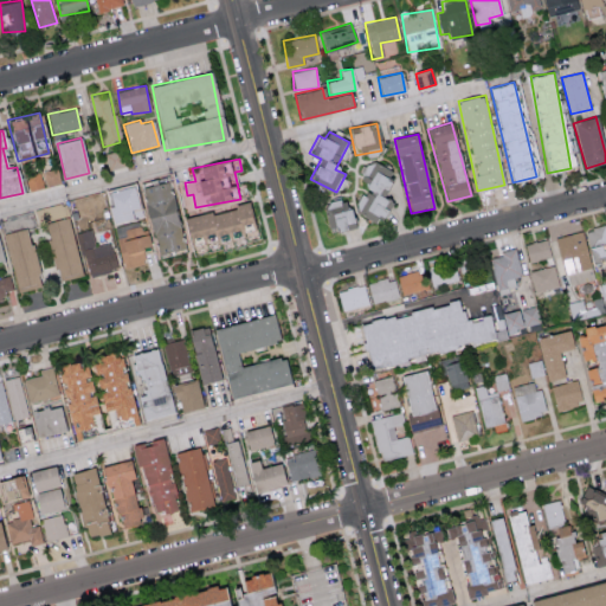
[(381,198),(393,171),(371,161),(359,187),(362,188),(353,212),(379,224),(388,200),(381,198)]
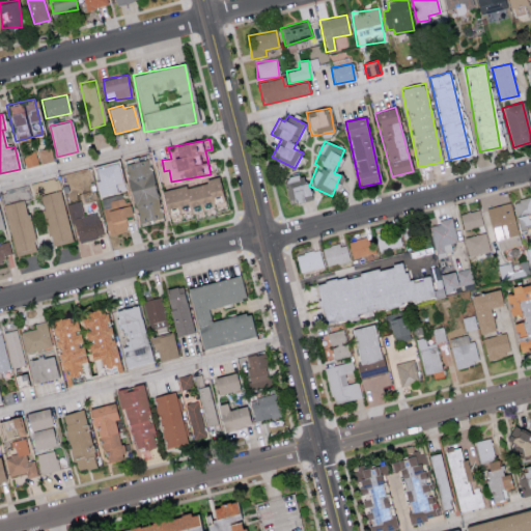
[(40,163),(53,161),(50,146),(37,149),(40,163)]
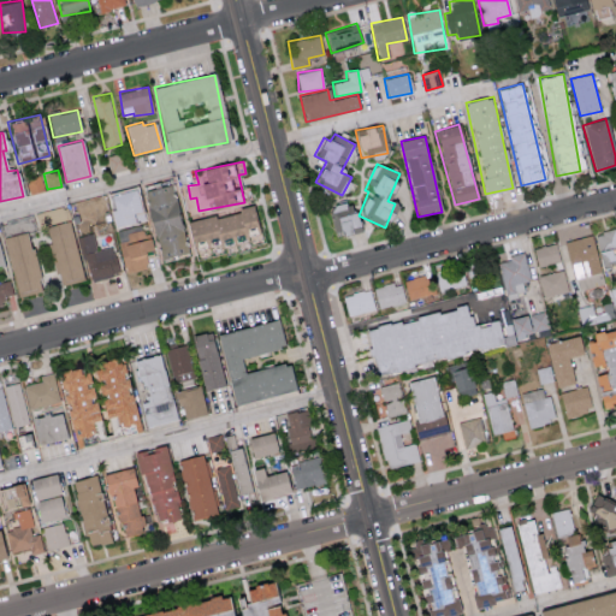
[(25,178),(29,194),(46,190),(41,173),(25,178)]
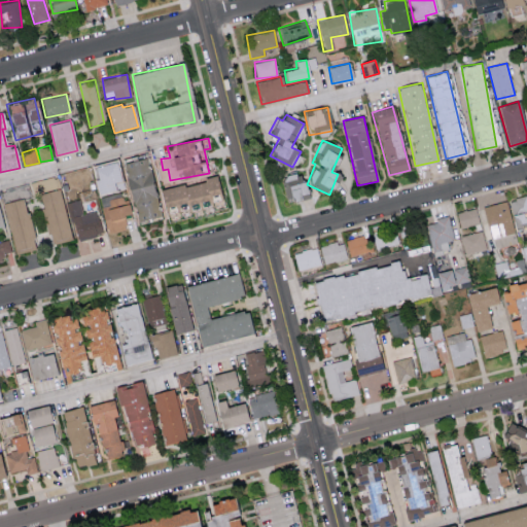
[(137,222),(160,217),(145,157),(121,163),(137,222)]
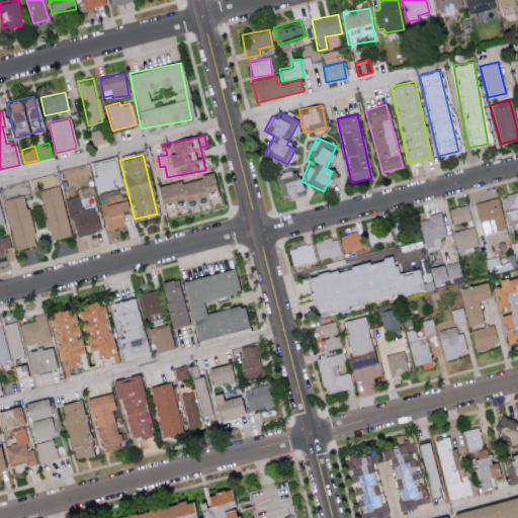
[(119,172),(115,158),(101,161),(105,176),(119,172)]
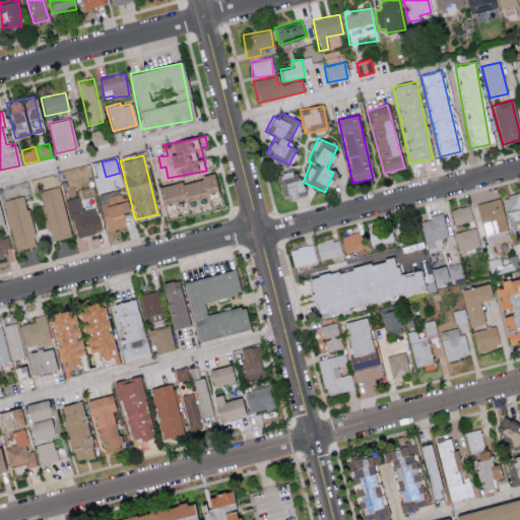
[(296,170),(277,175),(283,198),(302,194),(296,170)]
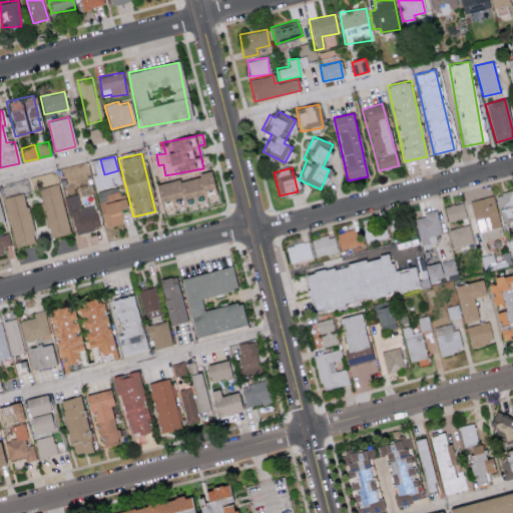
[(28,177),(32,191),(37,190),(48,237),(69,233),(55,171),(28,177)]
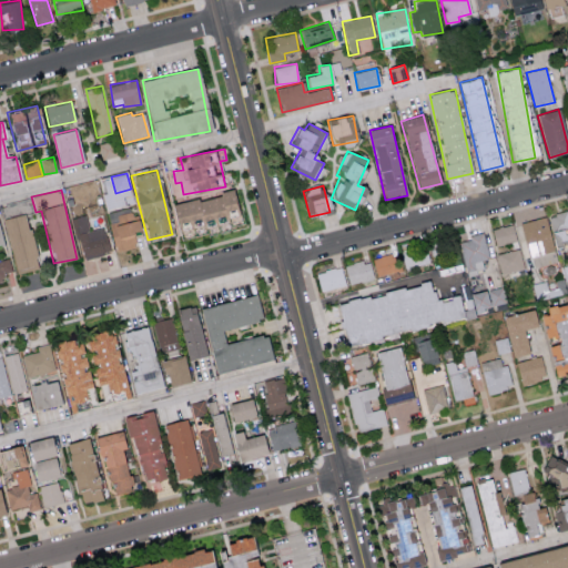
[(172,204),(176,226),(236,214),(232,192),(172,204)]
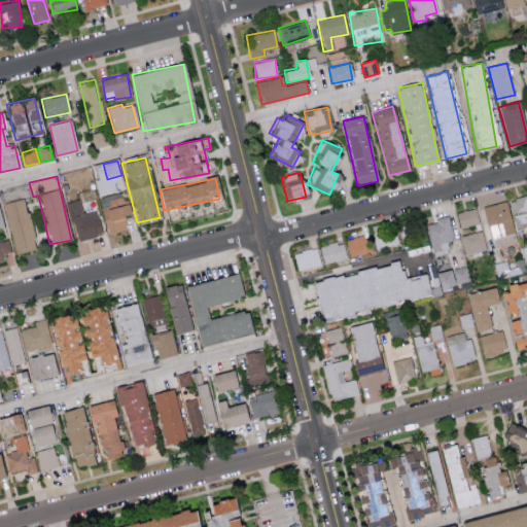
[(99,197),(107,233),(126,229),(124,219),(130,218),(124,191),(99,197)]
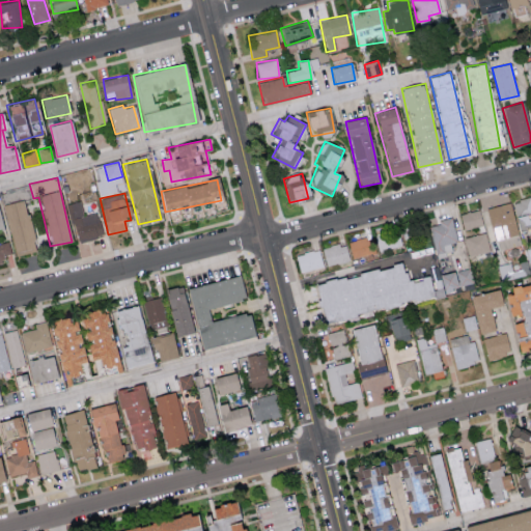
[(530,228),(530,197),(513,201),(519,229),(530,226),(530,228)]
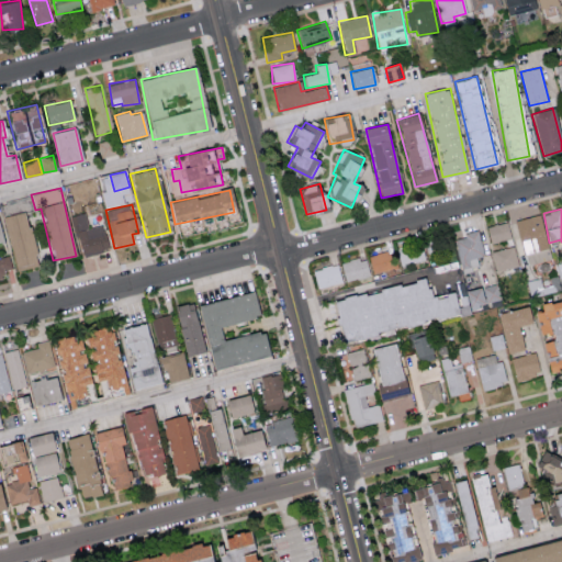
[(2,216),(15,270),(38,265),(25,211),(2,216)]
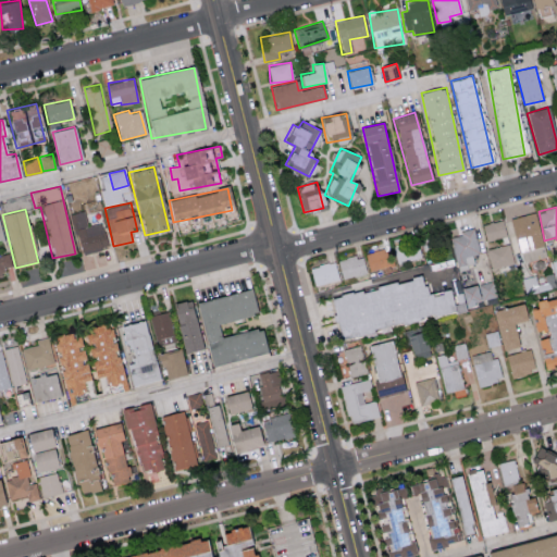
[(72,213),(81,254),(108,248),(102,223),(87,226),(84,211),(72,213)]
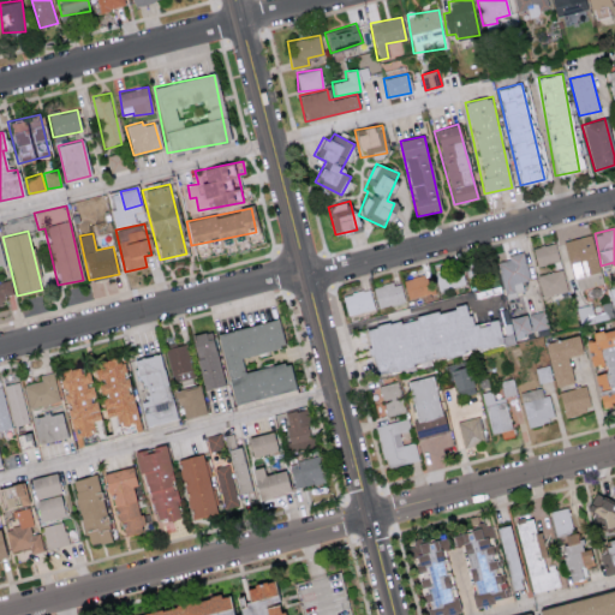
[(577,290),(603,284),(591,234),(563,242),(577,290)]
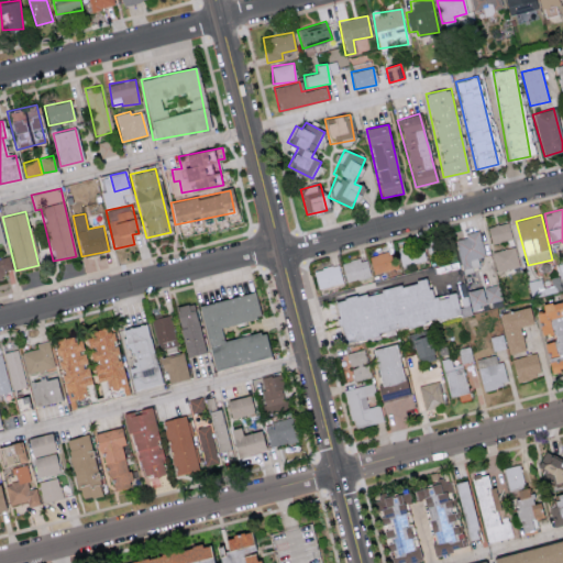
[(512,238),(508,222),(486,228),(490,244),(512,238)]
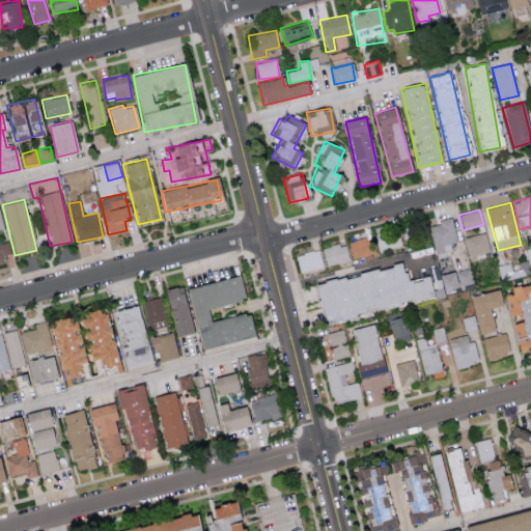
[(437,256),(452,253),(450,243),(456,242),(451,218),(428,224),(437,256)]
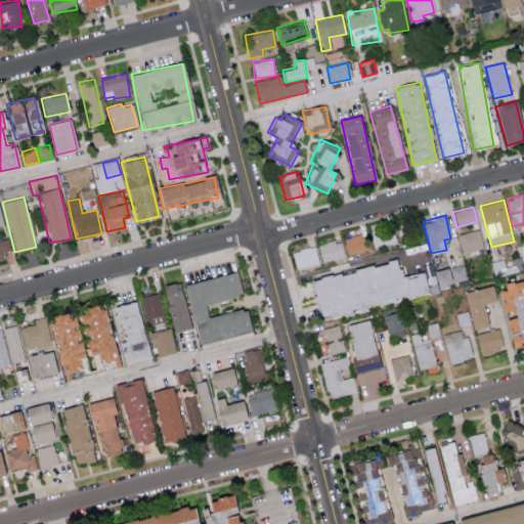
[(370,234),(374,248),(396,244),(393,230),(370,234)]
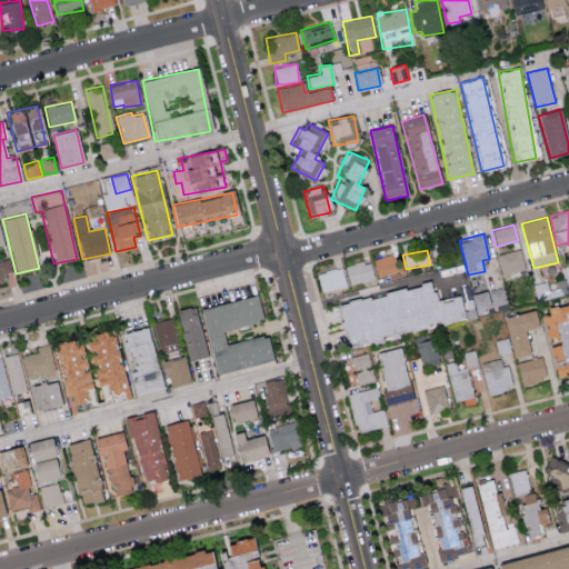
[(502,273),(525,270),(520,250),(499,255),(502,273)]
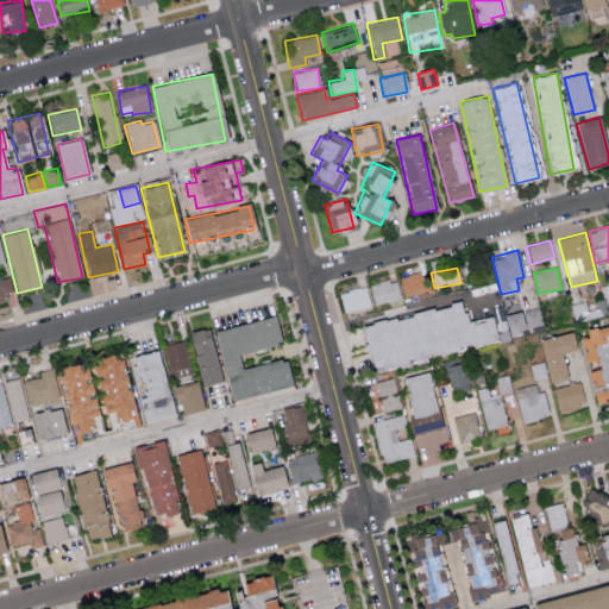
[(412,295),(431,289),(426,270),(406,276),(412,295)]
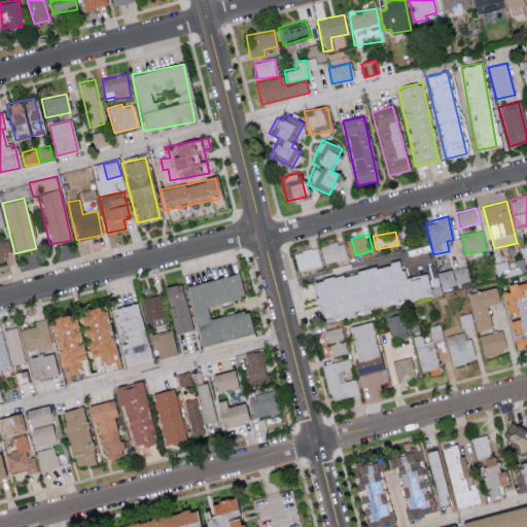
[(9,240),(0,241),(0,260),(4,260),(3,253),(11,252),(9,240)]
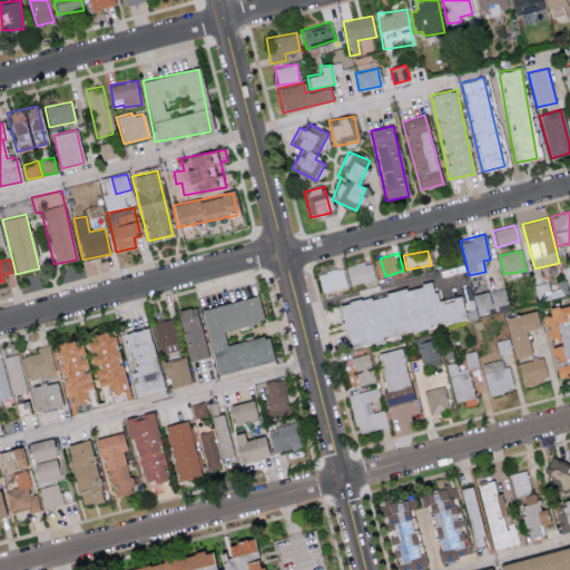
[(345,266),(350,285),(374,279),(371,261),(345,266)]
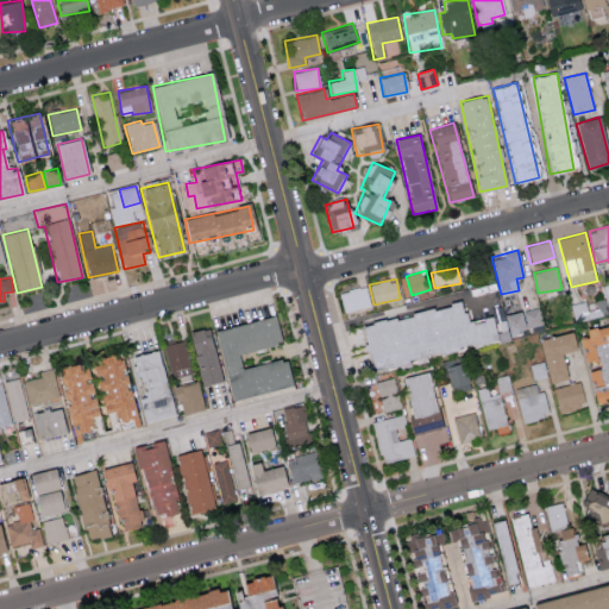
[(365,286),(338,293),(344,313),(370,306),(365,286)]
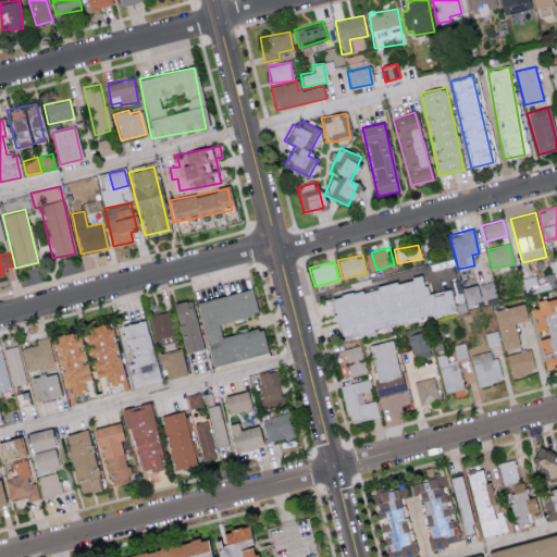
[(330,297),(338,337),(455,312),(449,289),(425,295),(421,277),(330,297)]
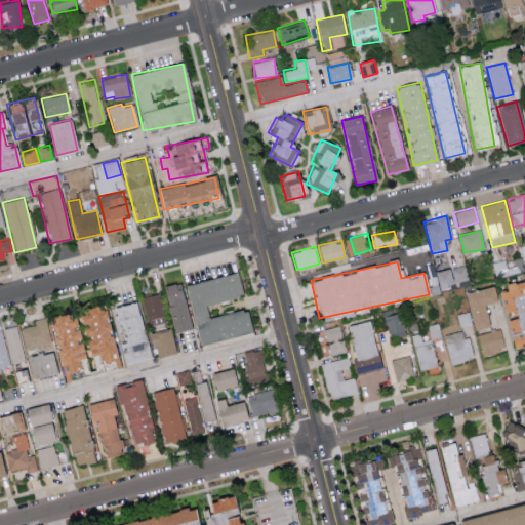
[(468,279),(465,265),(452,268),(455,282),(468,279)]
